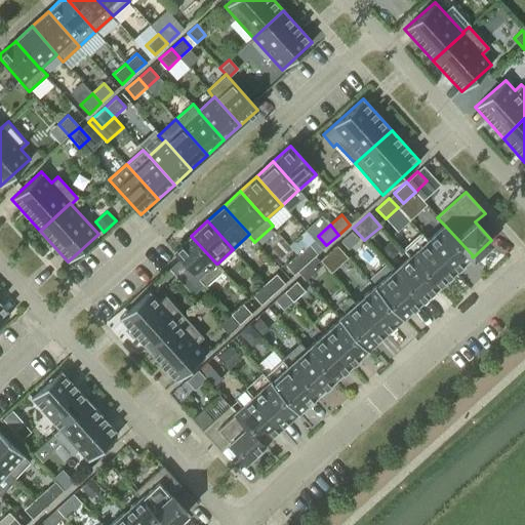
[(444,225),(428,239),(427,240),(455,271),(472,256),(473,255),(444,225)]
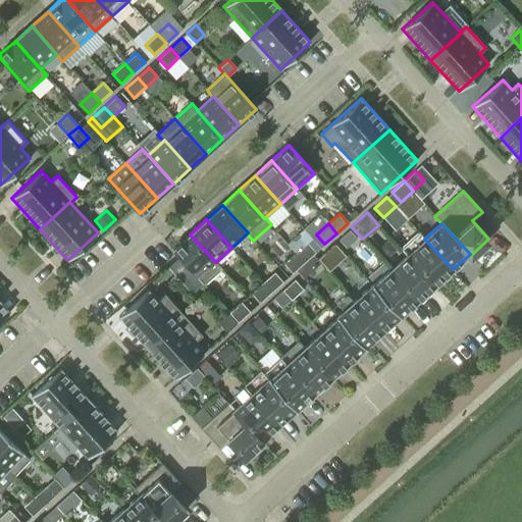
[(358,240),(349,229),(337,241),(347,251),(358,240)]
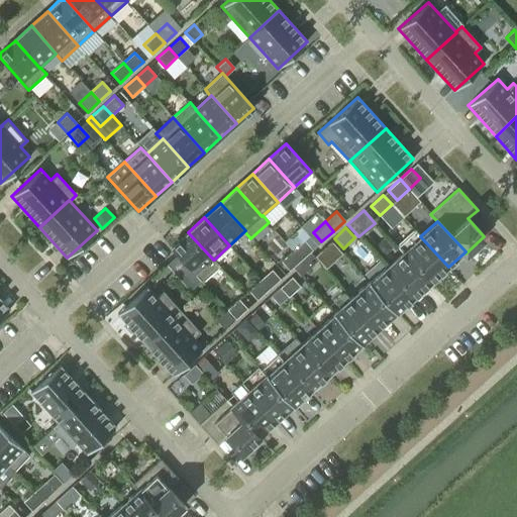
[(420,236),(421,235),(415,229),(397,245),(403,252),(404,251),(431,282),(448,267),(420,236)]
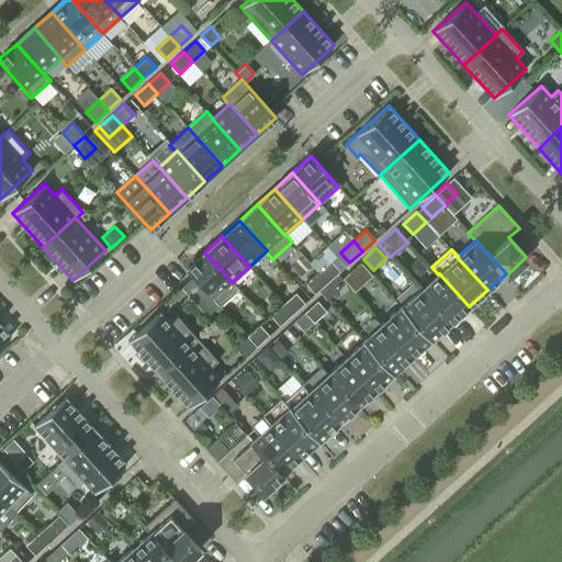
[(232,282),(204,253),(186,269),(220,306),(239,289),(233,282),(232,282)]
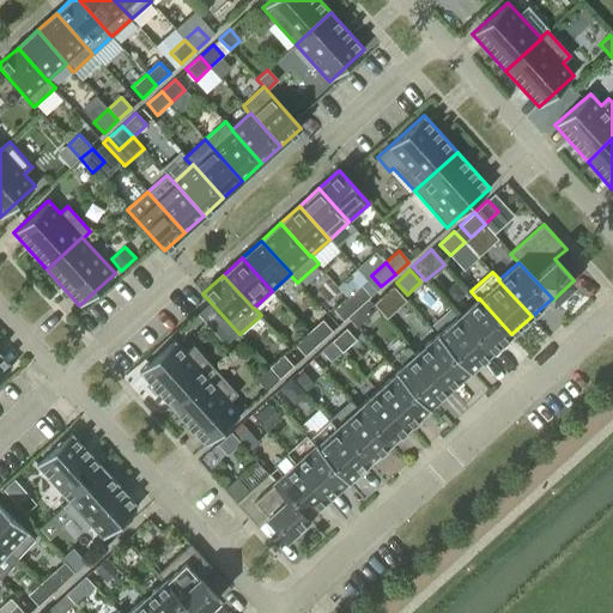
[(360,285),(347,297),(357,309),(368,298),(371,296),(360,285)]
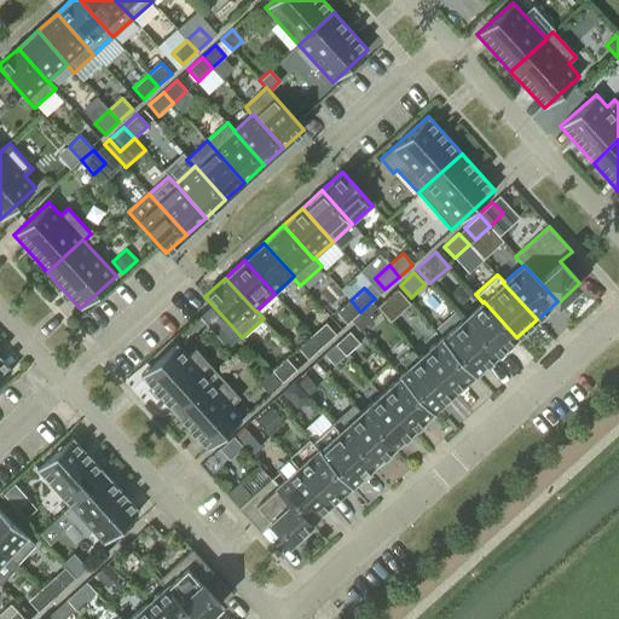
[(392,318),(411,301),(398,288),(380,305),(392,318)]
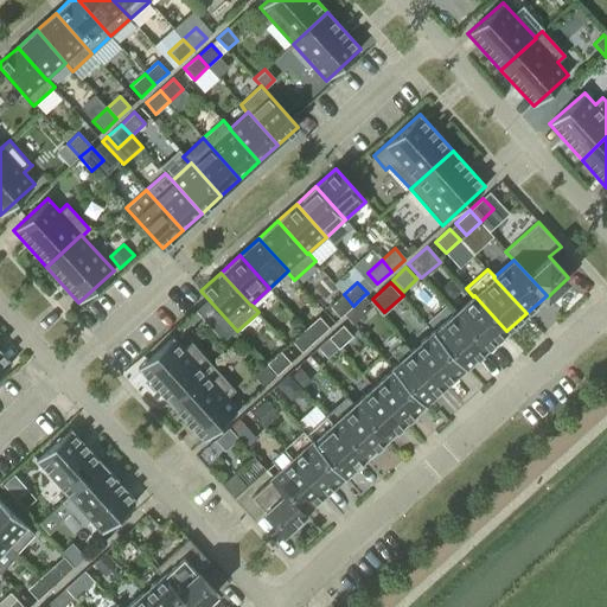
[(353,306),(344,294),(330,307),(339,318),(344,314),(353,306)]
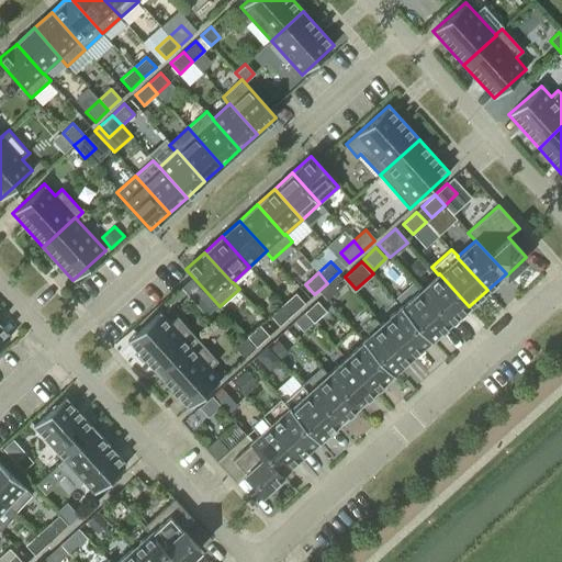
[(337,273),(327,283),(318,291),(327,300),(346,283),(337,273)]
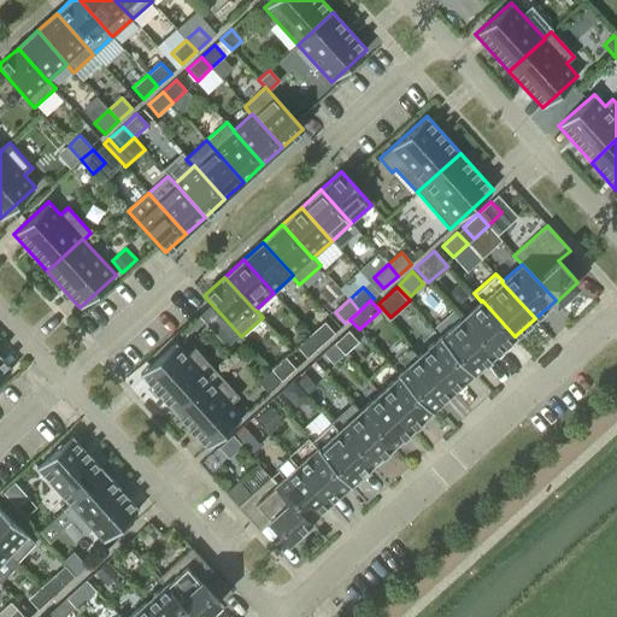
[(481,301),(460,319),(494,356),(515,336),(482,300),(481,301)]
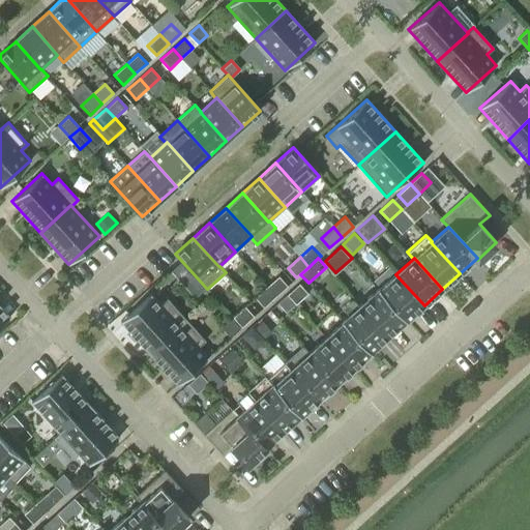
[(188,272),(180,263),(171,271),(179,281),(188,272)]
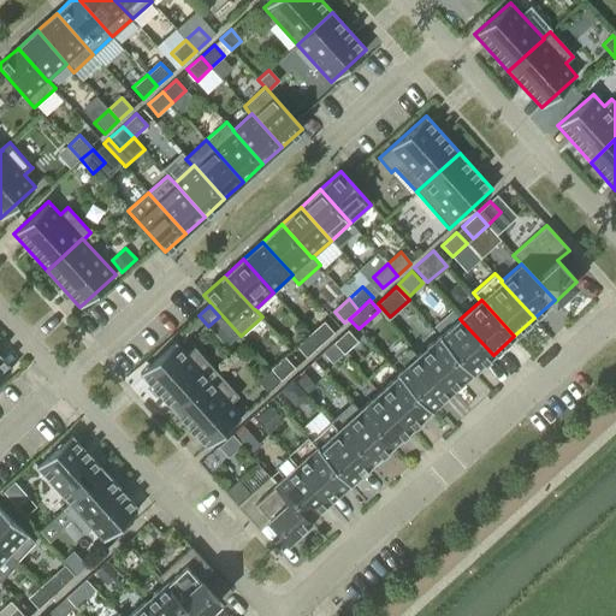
[(460,319),(440,336),(439,337),(472,372),(471,373),(472,374),(493,355),(460,319)]
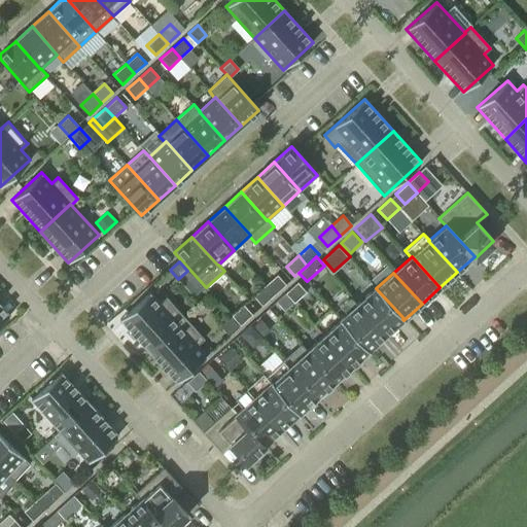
[(277,275),(266,285),(274,294),(285,285),(277,275)]
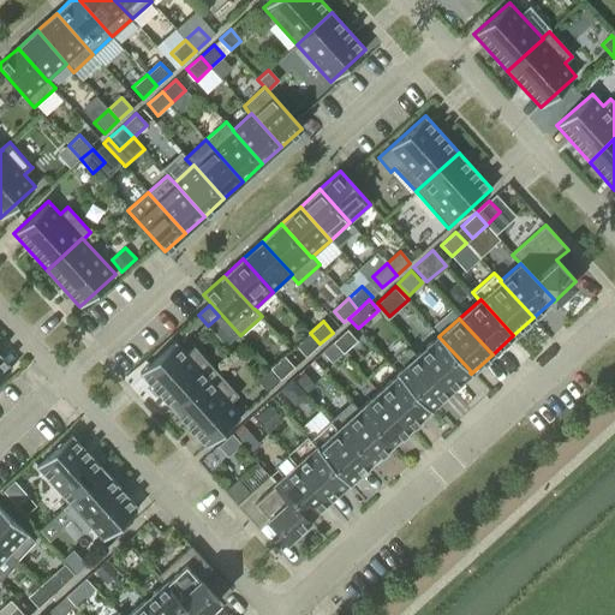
[(347,330),(333,342),(342,353),(357,341),(347,330)]
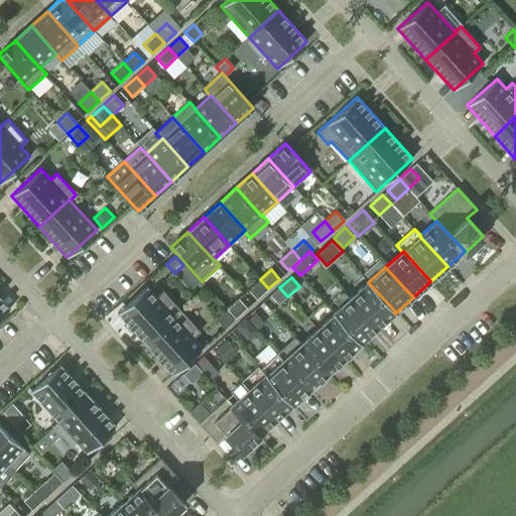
[(268,288),(260,279),(248,290),(256,299),(268,288)]
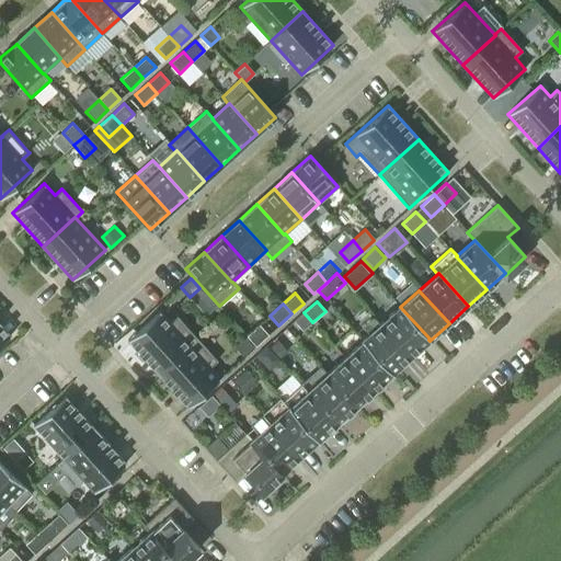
[(400,305),(381,322),(411,355),(428,340),(430,339),(400,307),(401,306),(400,305)]
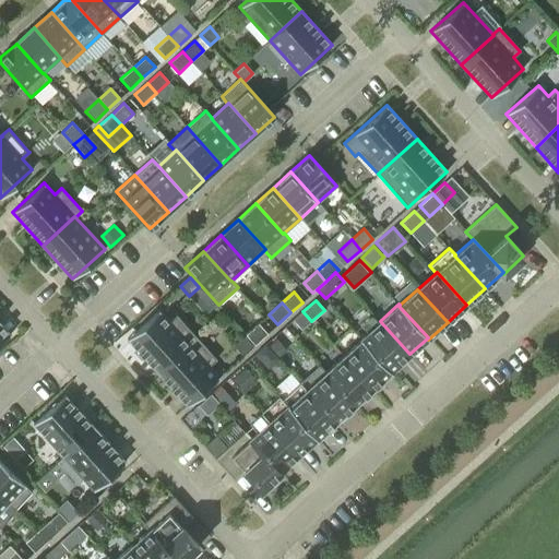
[(157,372),(197,337),(176,314),(169,321),(158,310),(127,339),(157,372)]
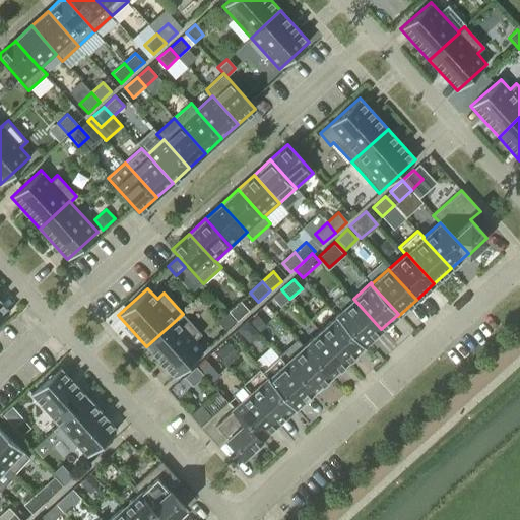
[(281,289),(272,298),(280,307),(289,299),(281,289)]
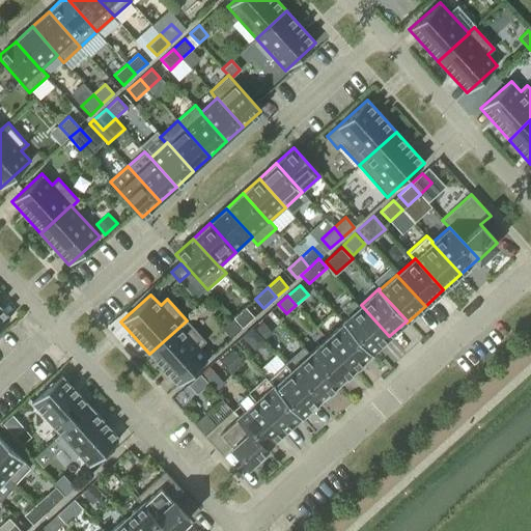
[(389,336),(361,305),(342,322),(343,323),(343,322),(371,353),(372,352),(389,336)]
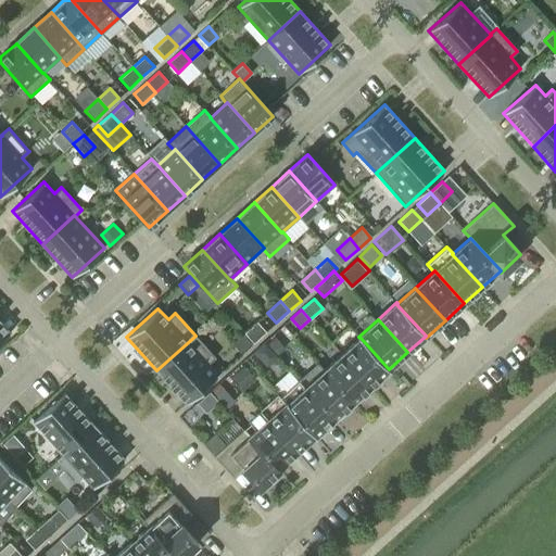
[(0,342),(11,332),(0,320),(0,342)]
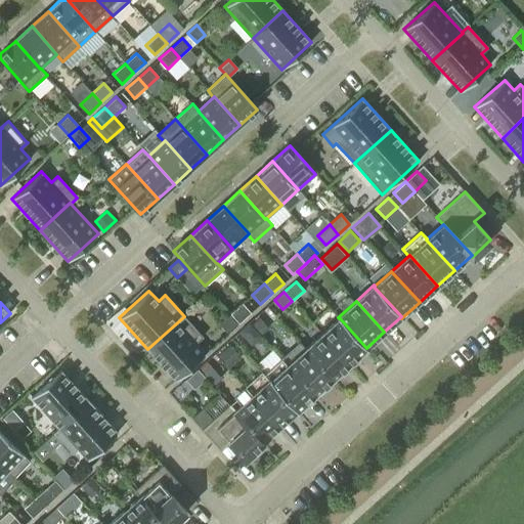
[(238,323),(251,313),(242,303),(229,314),(238,323)]
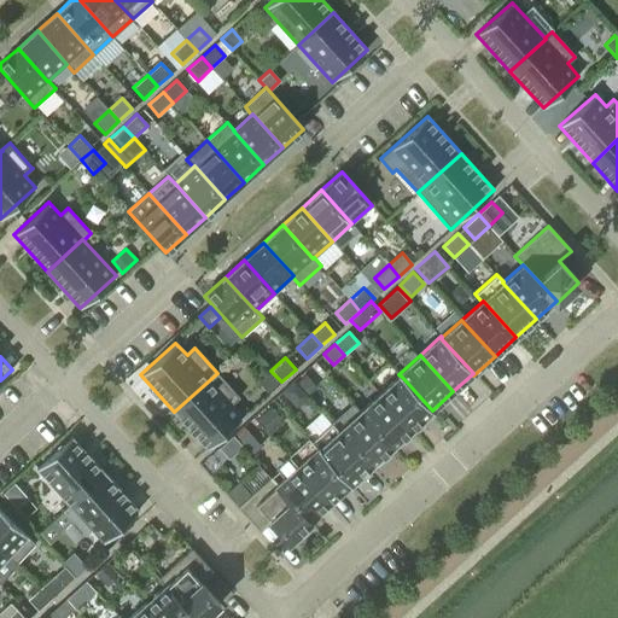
[(269,371),(257,382),(269,394),(280,383),(269,371)]
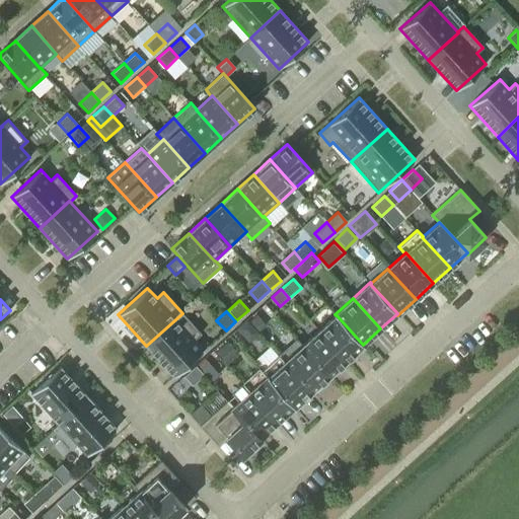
[(182,313),(146,346),(173,377),(204,350),(195,340),(201,334),(182,313)]
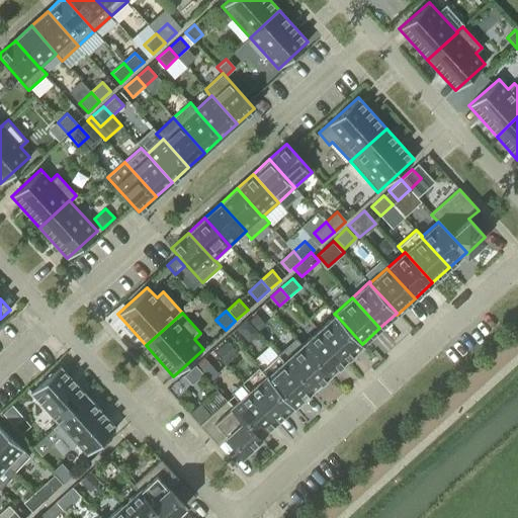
[(256,313),(248,320),(258,331),(265,324),(256,313)]
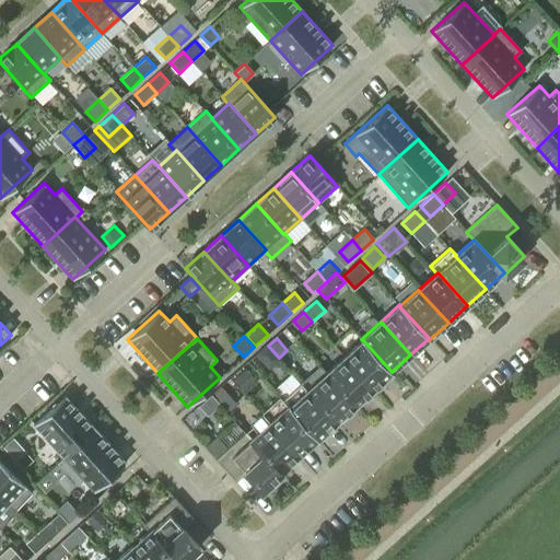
[(362,339),(362,340),(343,357),(374,389),(393,372),(393,371),(392,372),(362,339)]
